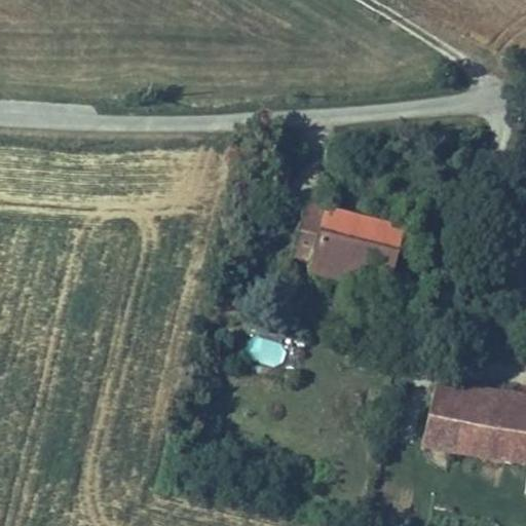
[(406,225),(306,198),(291,255),(311,260),(343,268),(391,280),(406,225)]
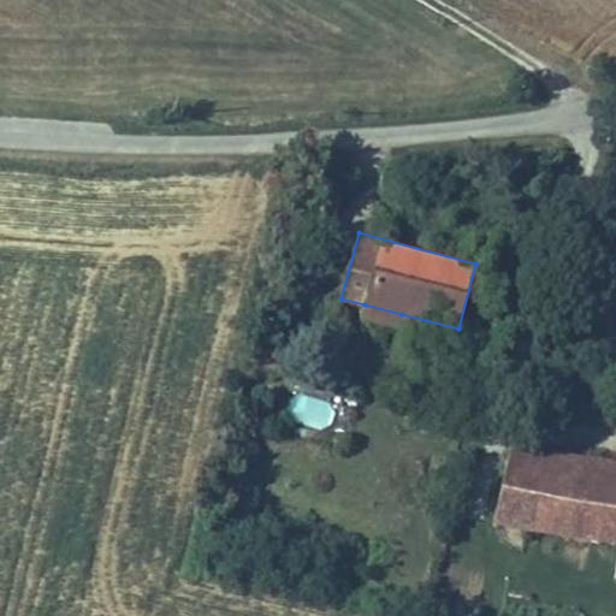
[(402,314),(365,304),(361,318),(398,327),(402,314)]
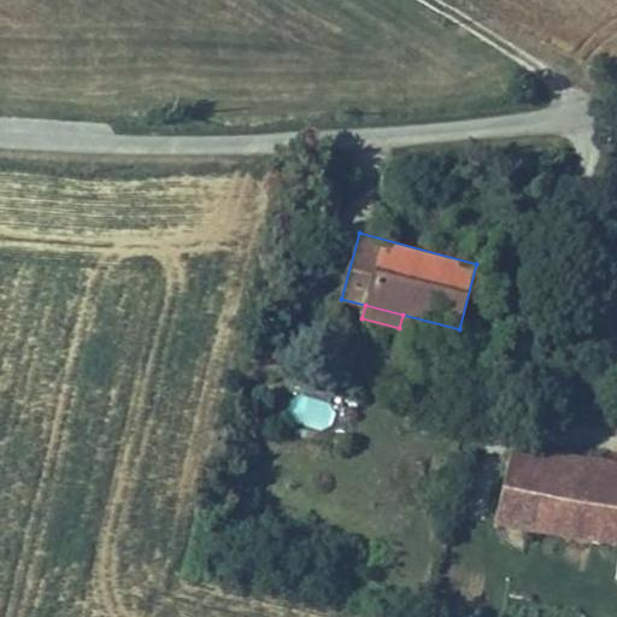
[(616,462),(607,460),(510,452),(495,524),(613,544),(616,544),(616,462)]
